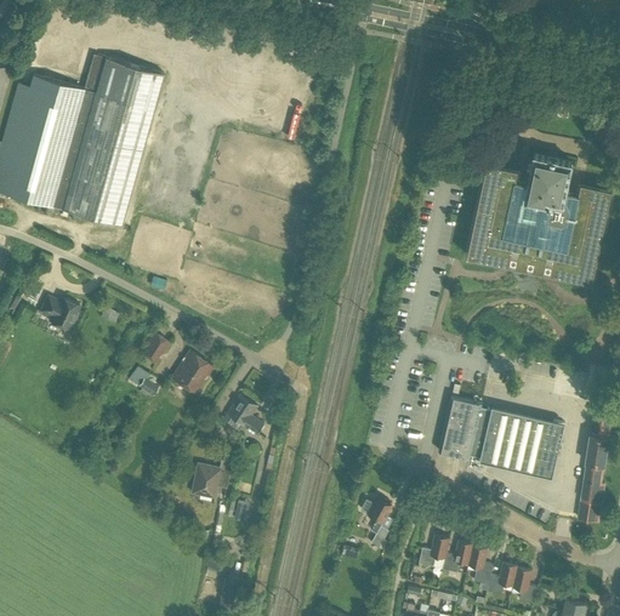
[(18,86),(0,149),(0,194),(120,229),(164,77),(97,58),(94,69),(91,69),(84,92),(33,78),(30,89),(18,86)]
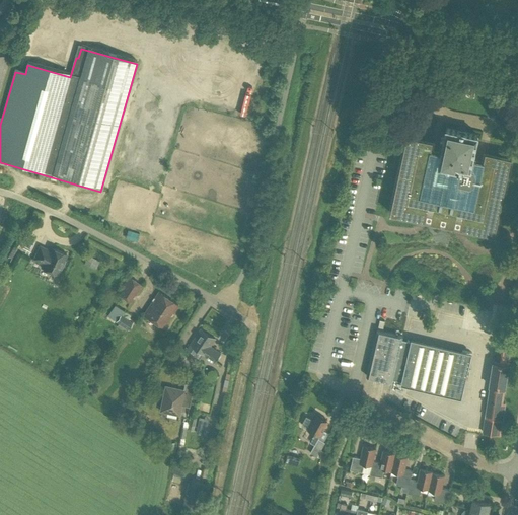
[(430,153),(432,144),(407,139),(389,217),(410,222),(415,201),(426,203),(426,204),(426,205),(427,205),(427,206),(428,206),(429,206),(430,206),(431,205),(431,204),(439,206),(439,207),(438,207),(437,213),(442,214),(443,208),(443,207),(473,213),(469,234),(495,239),(511,160),(486,155),(484,164),(472,162),(477,139),(446,132),(441,155),(430,153)]
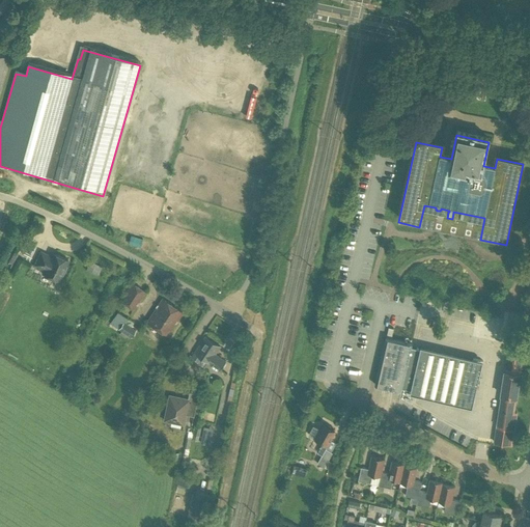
[(40,277),(59,285),(68,264),(51,255),(49,259),(39,254),(33,269),(43,273),(40,277)]
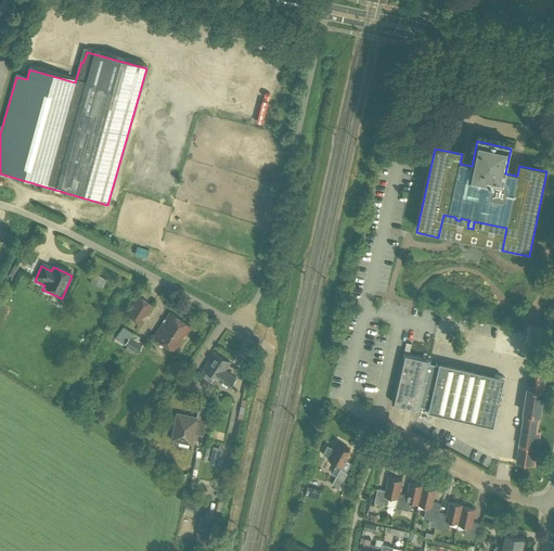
[(125,319),(138,328),(151,309),(137,300),(125,319)]
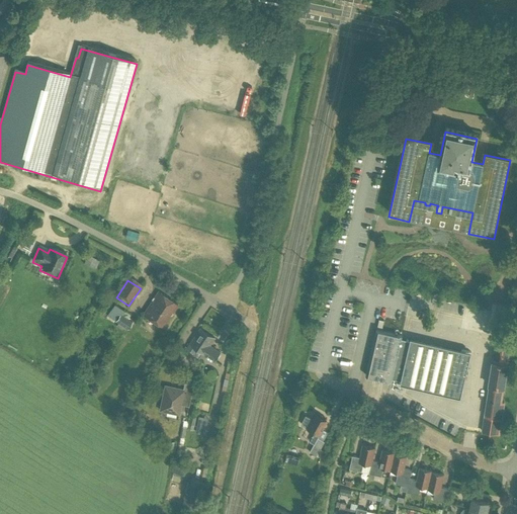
[(142,319),(162,332),(177,309),(157,295),(142,319)]
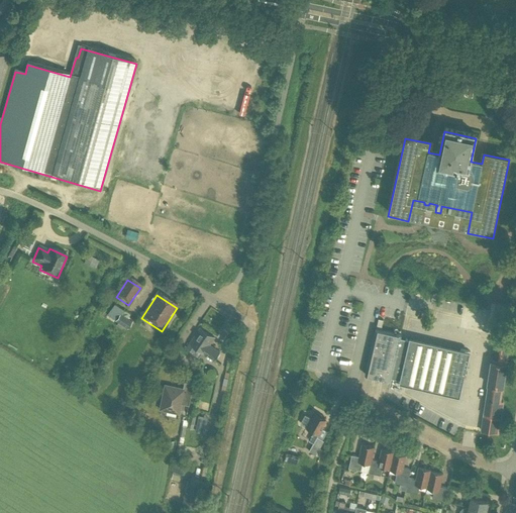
[(116,324),(126,332),(130,326),(120,319),(116,324)]
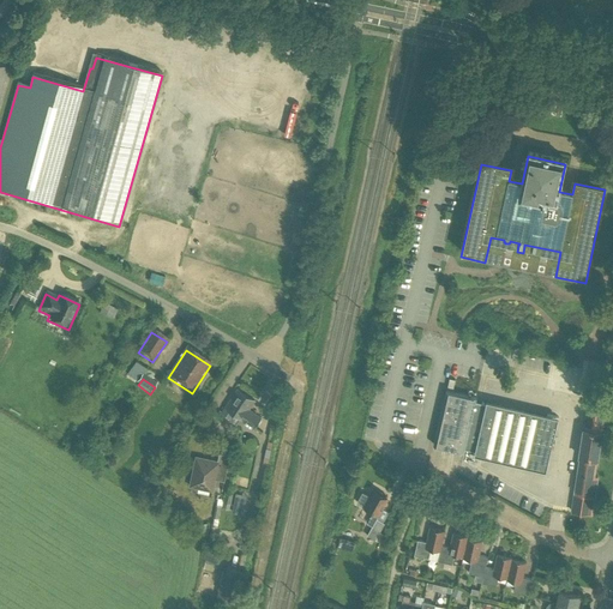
[(571,516),(592,519),(598,481),(593,481),(596,464),(598,464),(601,436),(600,436),(607,391),(590,389),(584,434),(583,433),(578,460),(580,462),(571,516)]
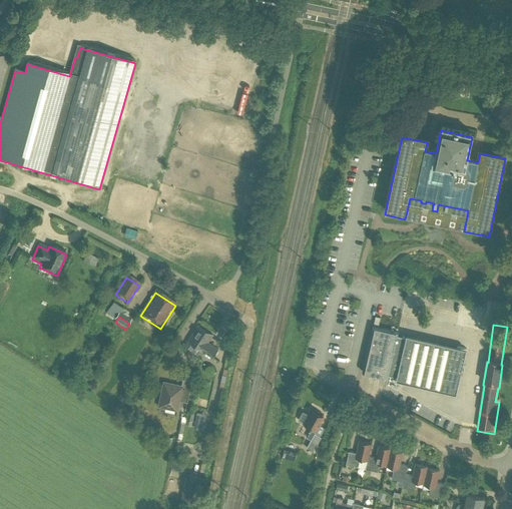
[(183,350),(188,353),(191,348),(211,362),(217,353),(207,347),(212,340),(197,330),(183,350)]
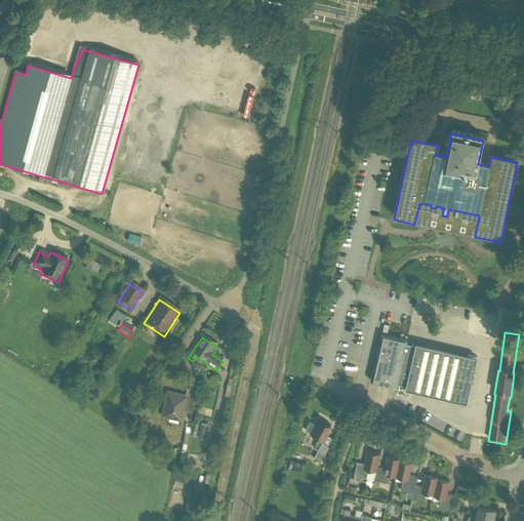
[(397,388),(406,348),(407,345),(380,338),(370,385),(396,391),(397,388)]
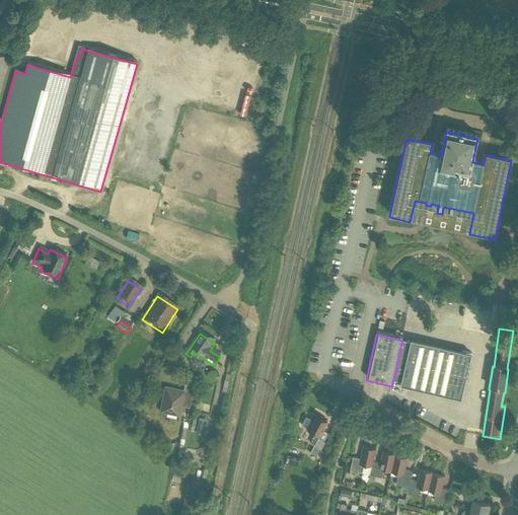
[(461,357),(401,344),(392,383),(452,396),(461,357)]
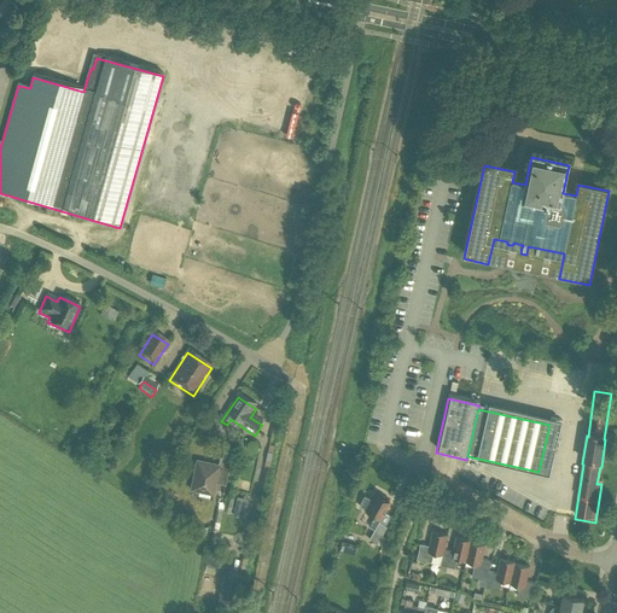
[(191,494),(215,500),(217,488),(225,489),(230,463),(221,461),(219,470),(197,465),(191,494)]
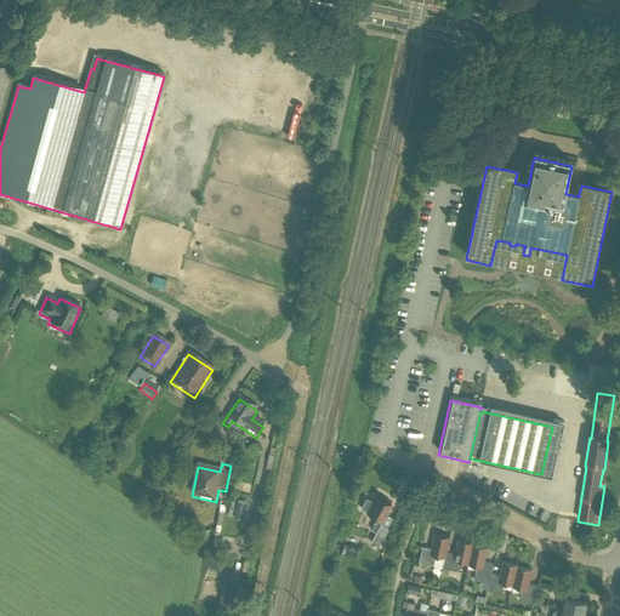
[(370,546),(379,551),(388,534),(380,529),(387,517),(386,515),(391,507),(379,500),(374,507),(367,502),(360,513),(377,523),(371,534),(376,536),(370,546)]
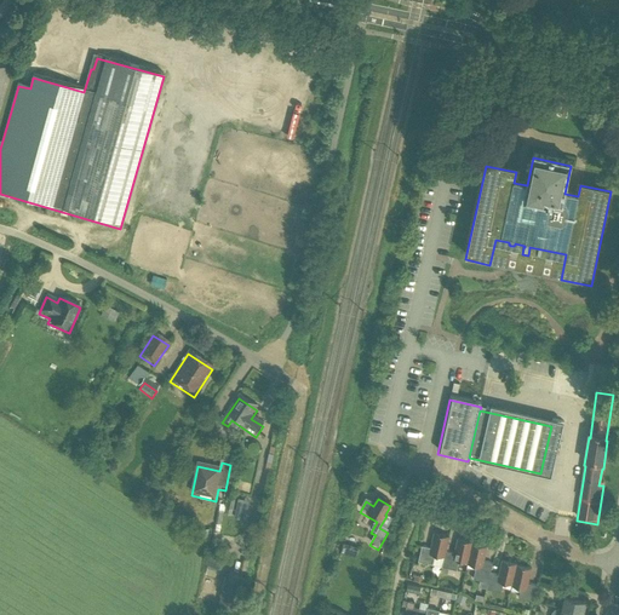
[(420,550),(417,565),(433,569),(441,572),(443,562),(445,555),(448,540),(434,536),(430,552),(420,550)]
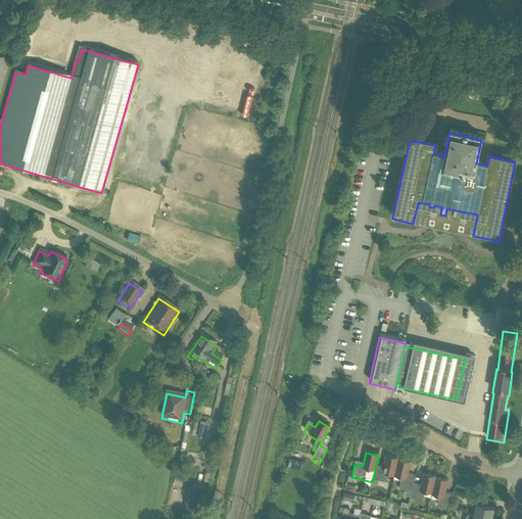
[(374,474),(372,482),(373,482),(372,486),(377,487),(378,483),(385,485),(386,476),(393,478),(397,461),(385,458),(382,470),(375,468),(374,474)]
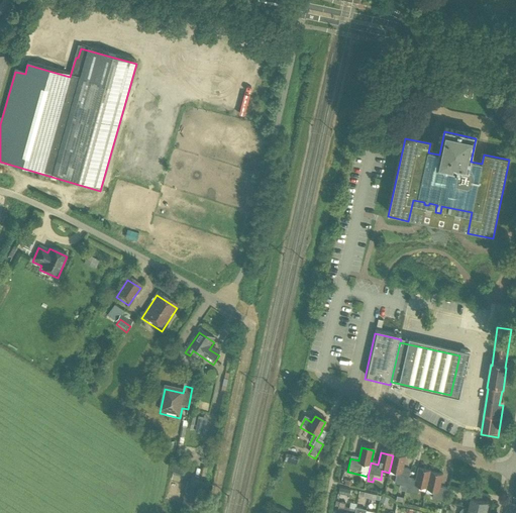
[(389,473),(389,474),(397,476),(394,486),(406,489),(408,481),(409,473),(402,472),(405,458),(394,456),(394,455),(393,455),(389,473)]
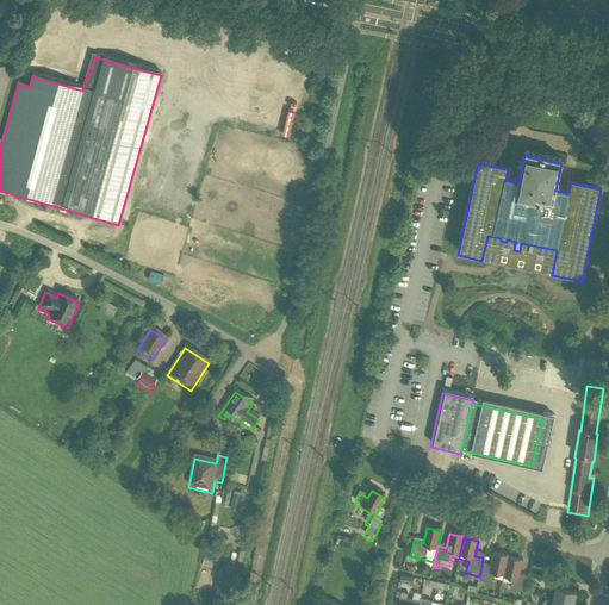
[(205,548),(203,559),(217,562),(221,552),(205,548)]
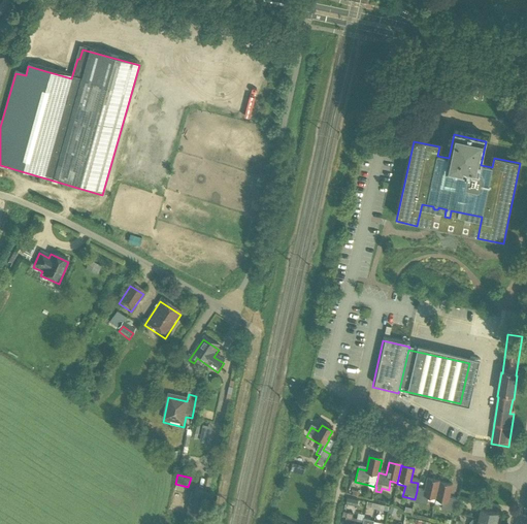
[(415,499),(414,504),(426,508),(428,499),(435,500),(439,484),(427,481),(424,493),(417,491),(415,499)]
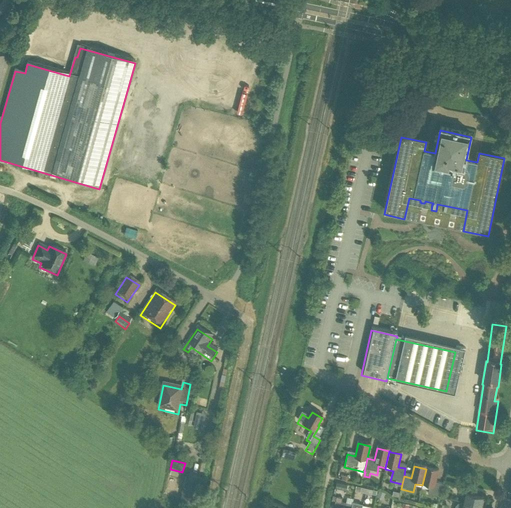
[(422,485),(421,487),(429,489),(427,497),(440,500),(443,487),(435,485),(438,473),(426,470),(427,469),(426,469),(422,485)]
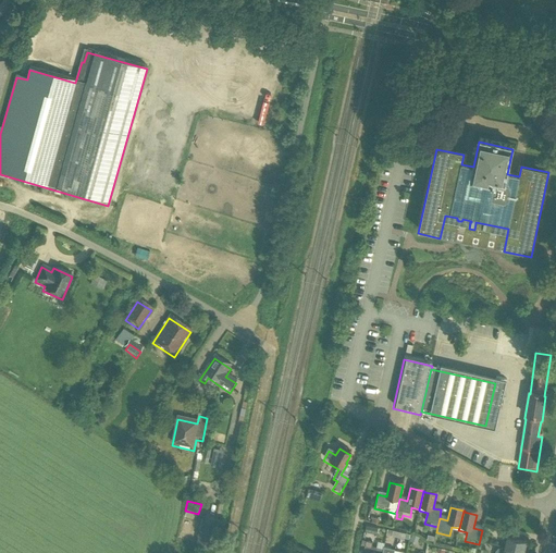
[(200,529),(201,521),(194,519),(192,527),(200,529)]
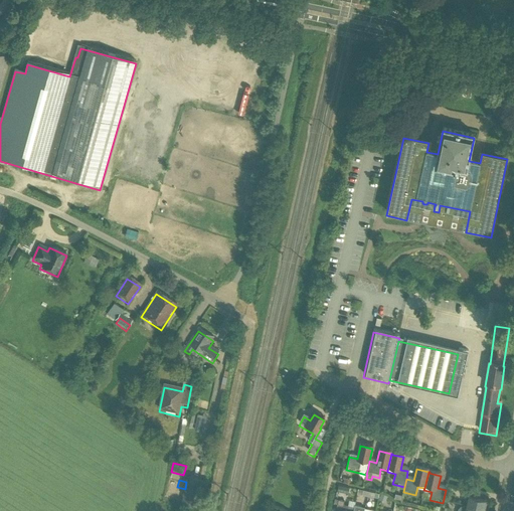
[(194,510),(196,503),(197,504),(203,484),(188,480),(183,499),(184,500),(182,507),(194,510)]
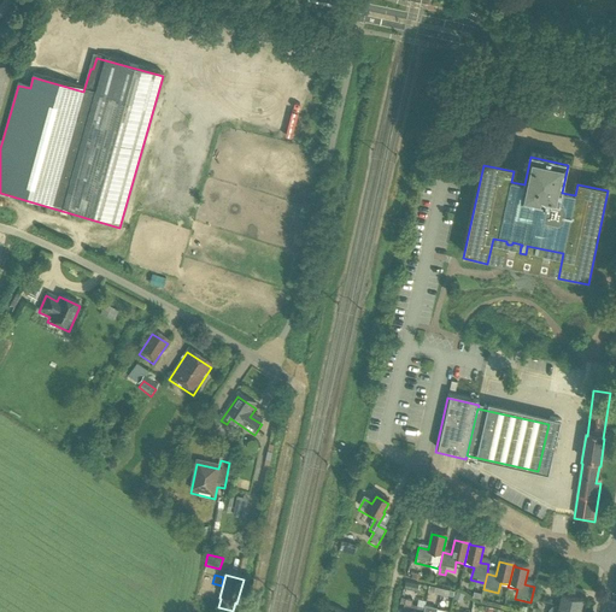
[(558,611),(581,611),(584,602),(568,599),(570,592),(555,588),(553,596),(562,598),(558,611)]
